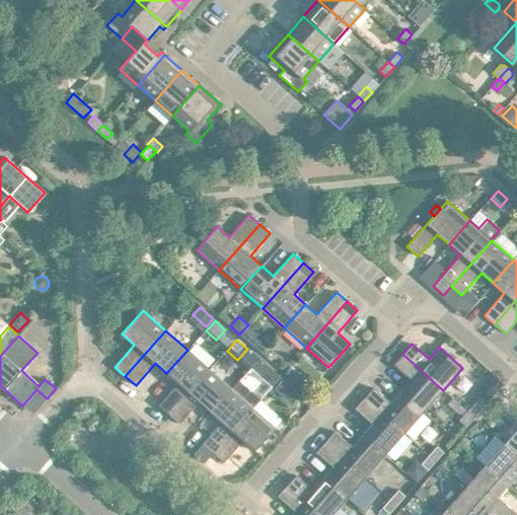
[(158,406),(168,415),(209,369),(188,350),(166,373),(177,383),(158,406)]
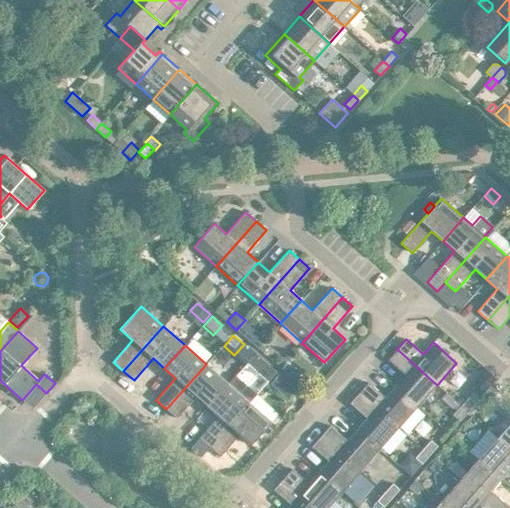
[(404,375),(394,386),(418,406),(437,385),(397,349),(388,360),(404,375)]
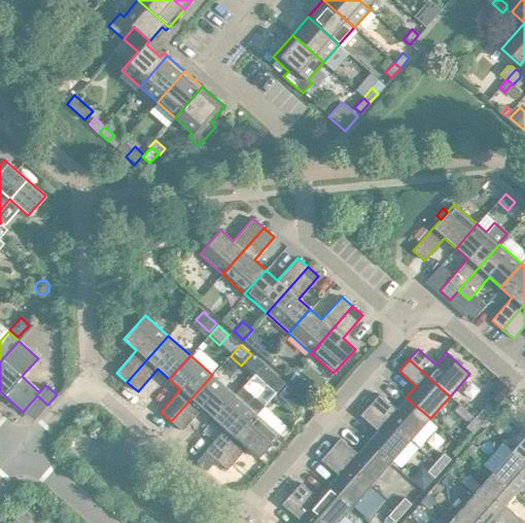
[(263,364),(254,374),(276,392),(284,383),(263,364)]
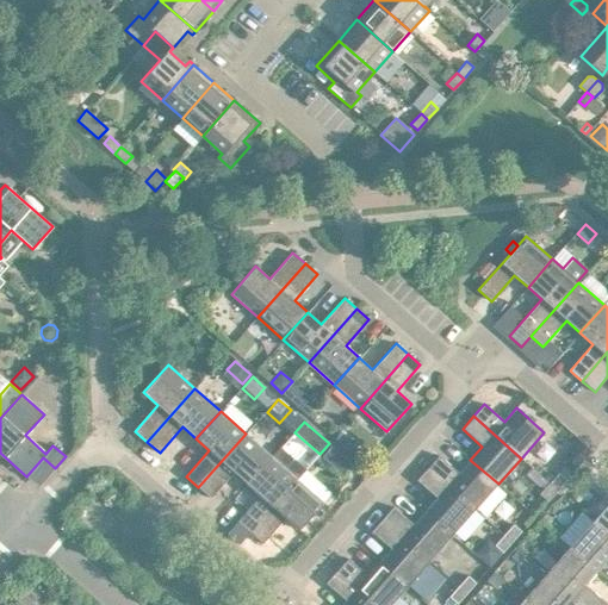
[(234,472),(247,484),(272,456),(246,434),(198,487),(211,498),(234,472)]
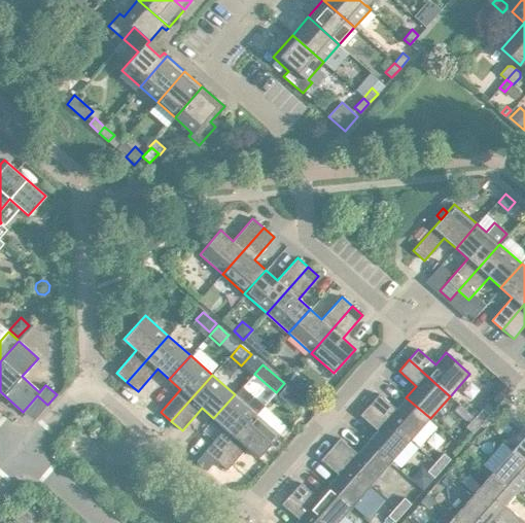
[(299,375),(292,382),(306,394),(313,386),(299,375)]
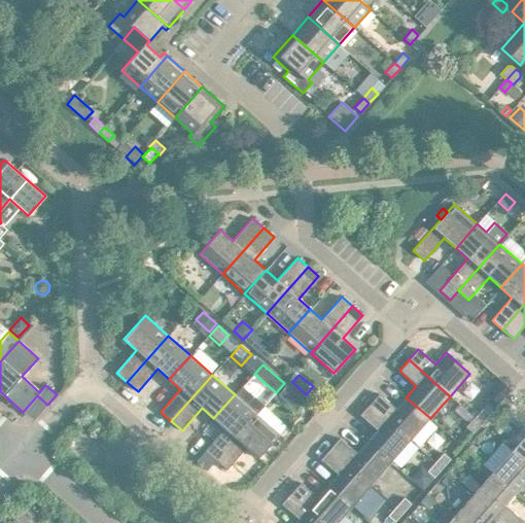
[(500,381),(492,390),(502,398),(510,389),(500,381)]
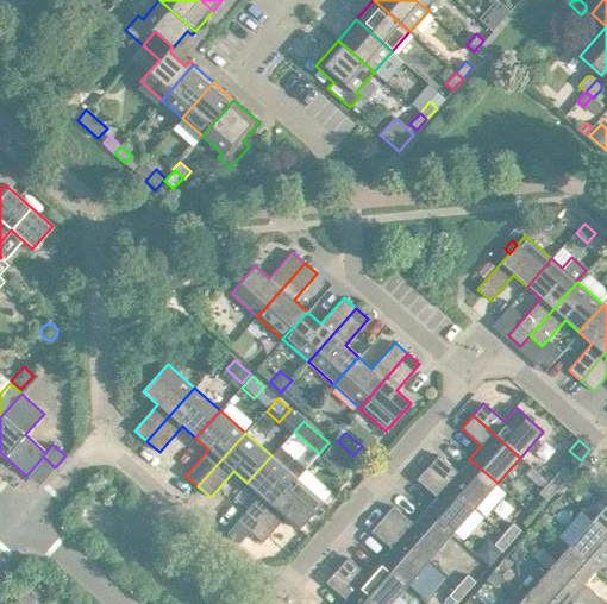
[(331,445),(321,455),(342,473),(351,463),(331,445)]
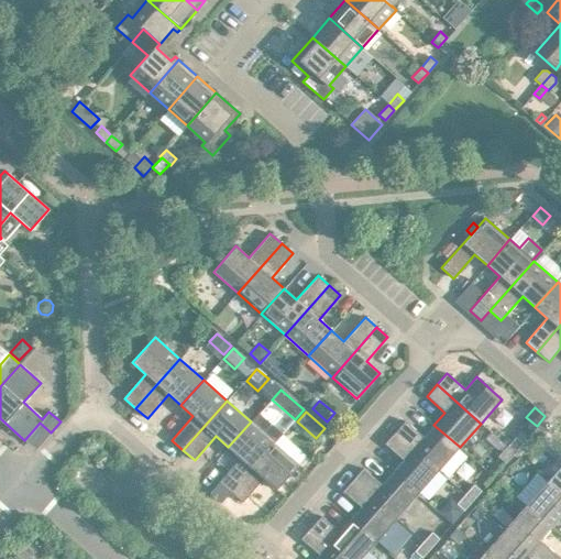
[(405,420),(395,433),(438,471),(460,447),(433,425),(422,437),(405,420)]
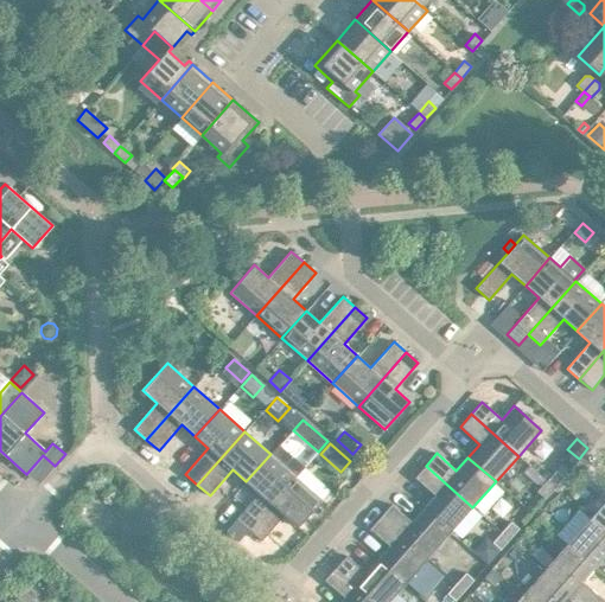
[(236,519),(248,530),(295,476),(271,454),(246,481),(260,493),(236,519)]
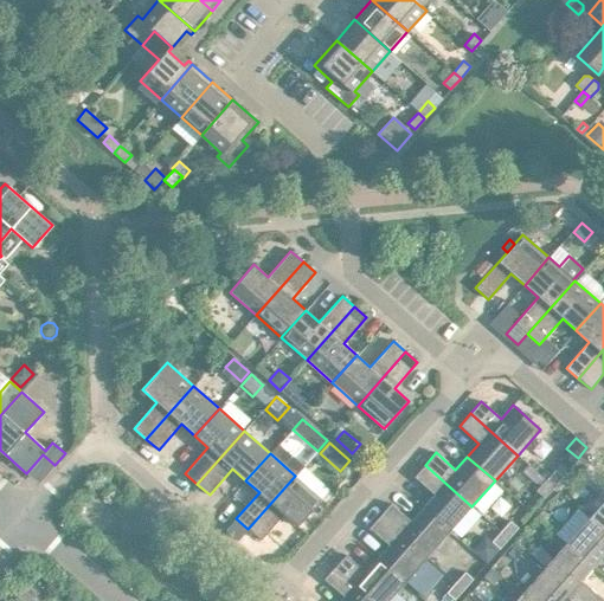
[(434,495),(422,508),(449,531),(471,506),(425,465),(413,477),(434,495)]
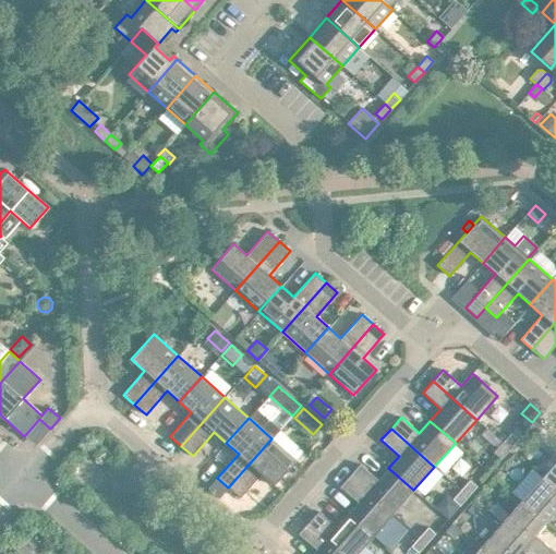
[(511,433),(503,443),(510,449),(519,440),(511,433)]
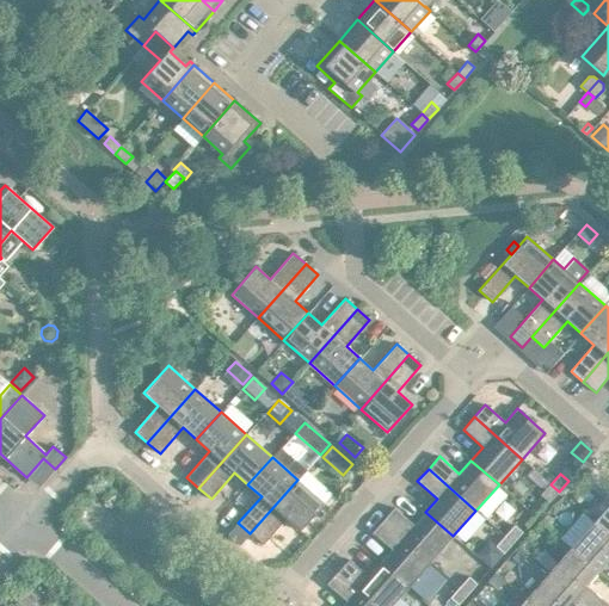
[(297,480),(250,533),(263,544),(285,519),(300,531),(324,504),(297,480)]
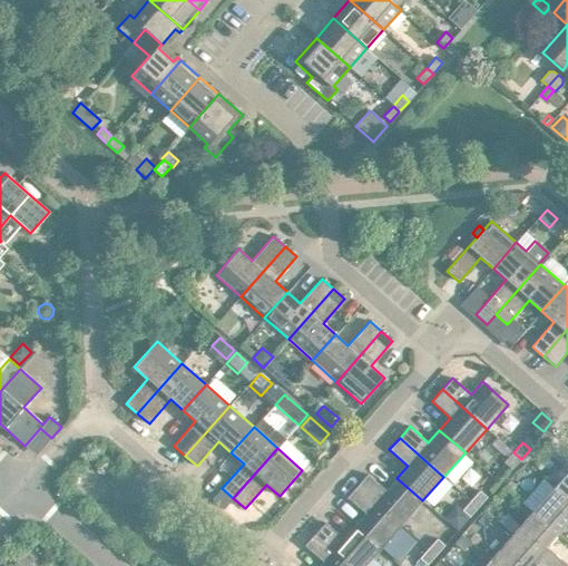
[(521,459),(513,452),(505,462),(512,469),(521,459)]
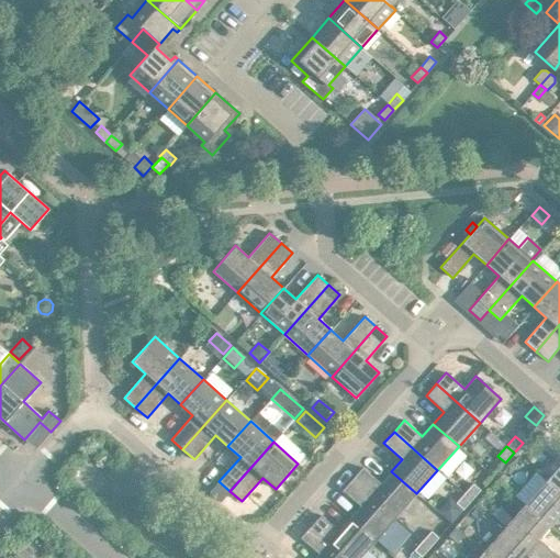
[(559,464),(546,481),(559,493),(559,464)]
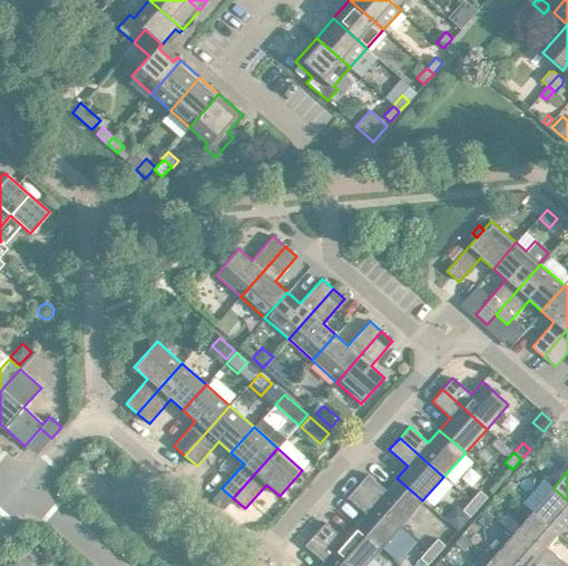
[(368,475),(356,486),(401,525),(422,500),(397,478),(385,490),(368,475)]
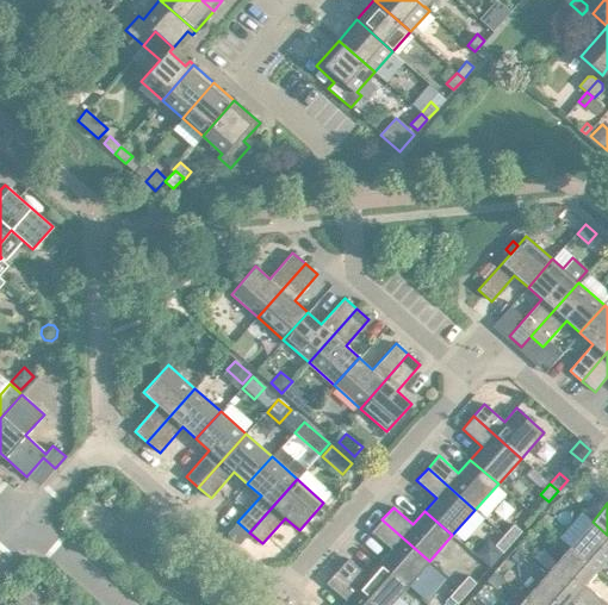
[(391,549),(379,562),(407,587),(429,561),(382,519),(371,531),(391,549)]
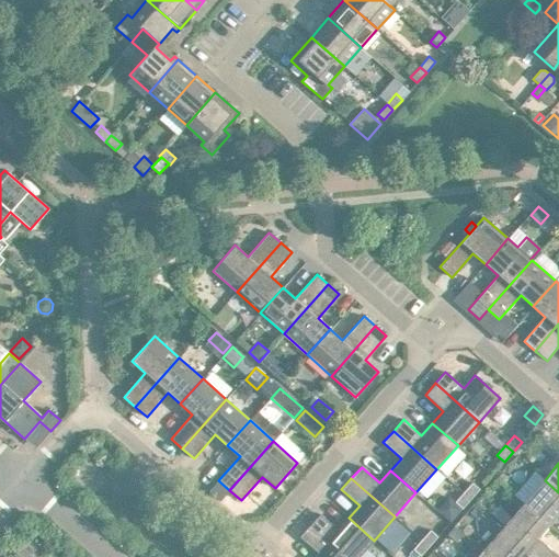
[(558,492),(545,480),(524,503),(549,526),(558,514),(558,492)]
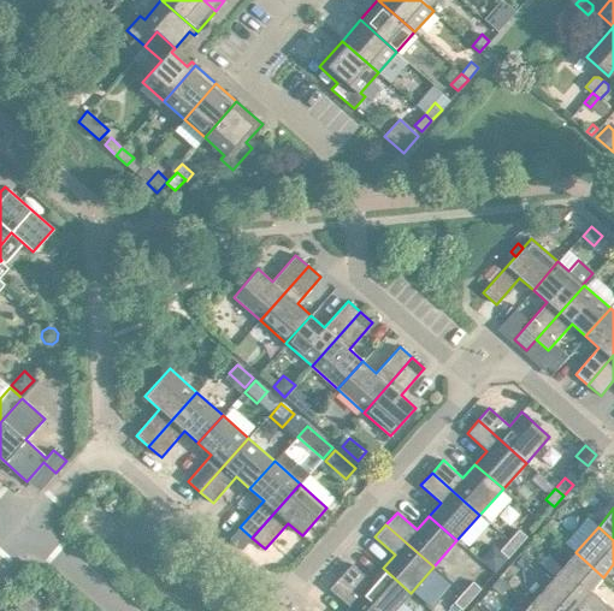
[(518,529),(509,540),(517,547),(526,537),(518,529)]
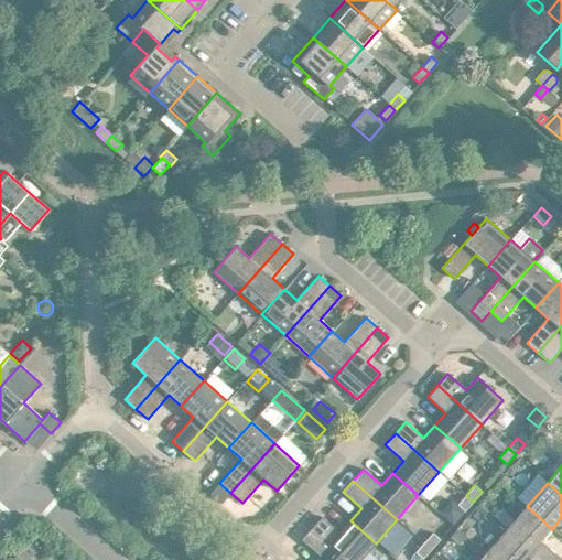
[(473,502),(466,495),(457,505),(464,512),(473,502)]
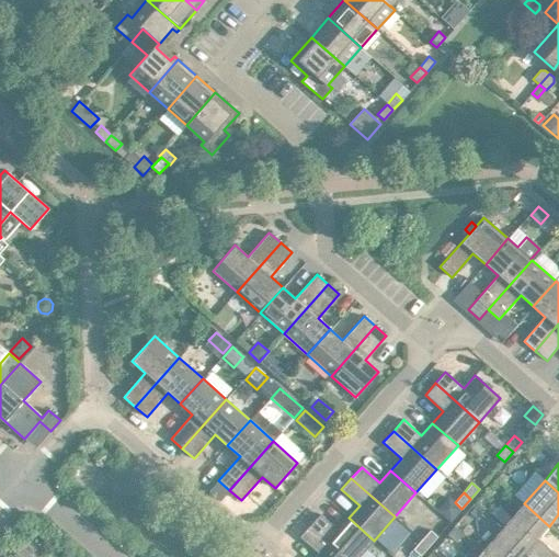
[(524,503),(503,527),(535,556),(558,556),(538,538),(549,526),(524,503)]
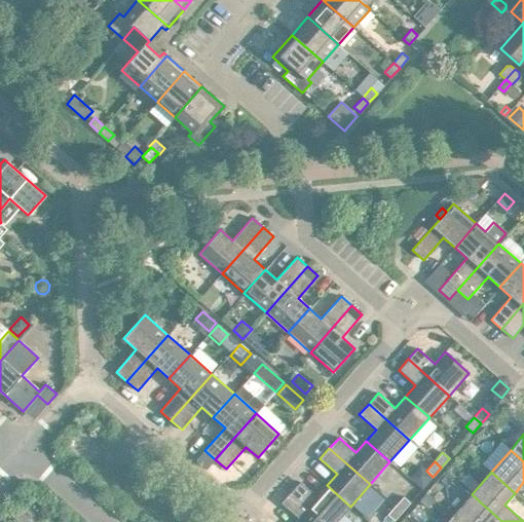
[(446,474),(441,481),(447,486),(452,480),(446,474)]
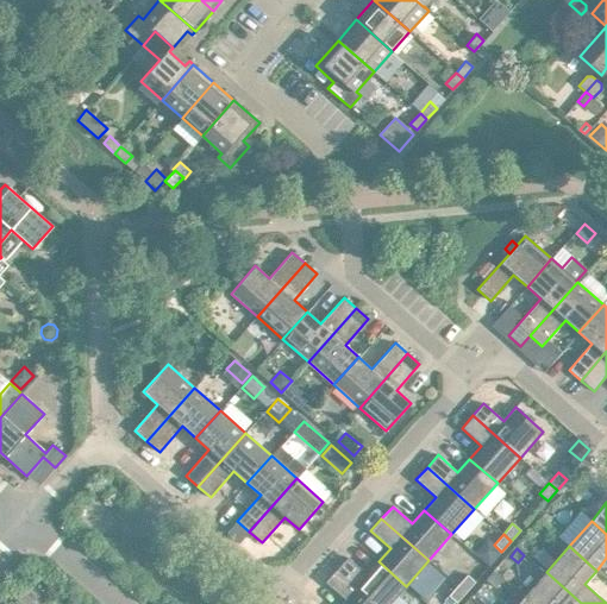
[(346,558),(336,570),(374,603),(389,603),(406,586),(379,561),(367,574),(346,558)]
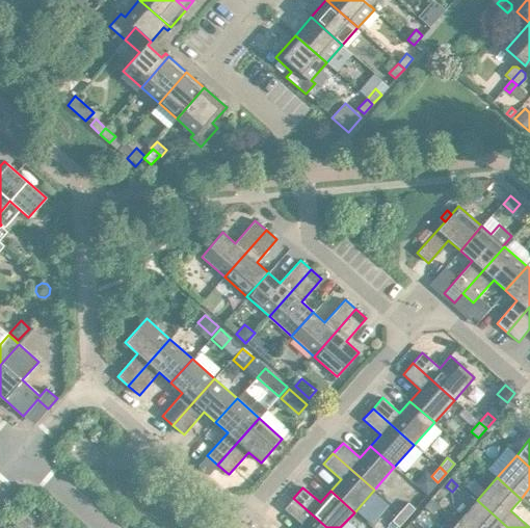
[(326,527),(293,498),(284,508),(301,524),(298,527),(326,527)]
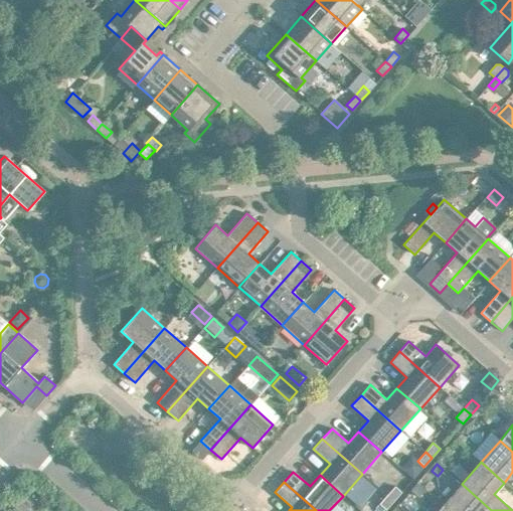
[(416,484),(410,491),(417,498),(423,491),(416,484)]
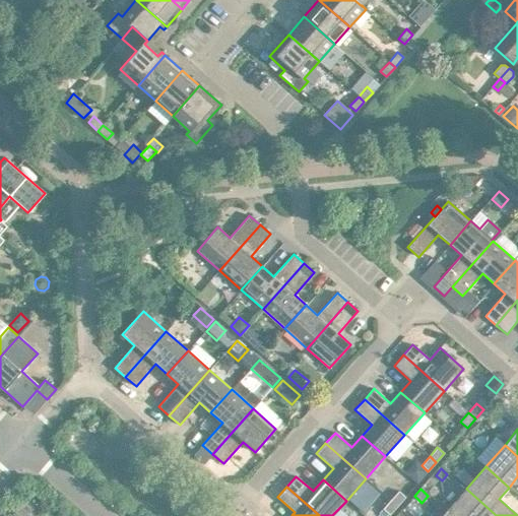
[(496,515),(466,489),(447,511),(452,515),(496,515)]
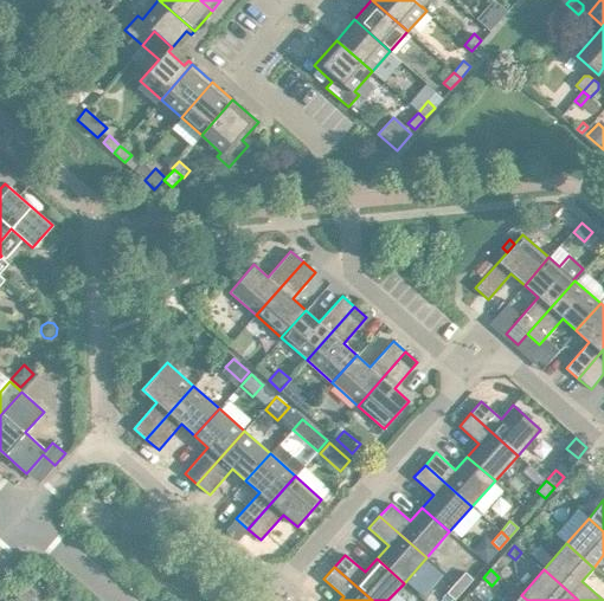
[(464,572),(455,582),(463,589),(473,579),(464,572)]
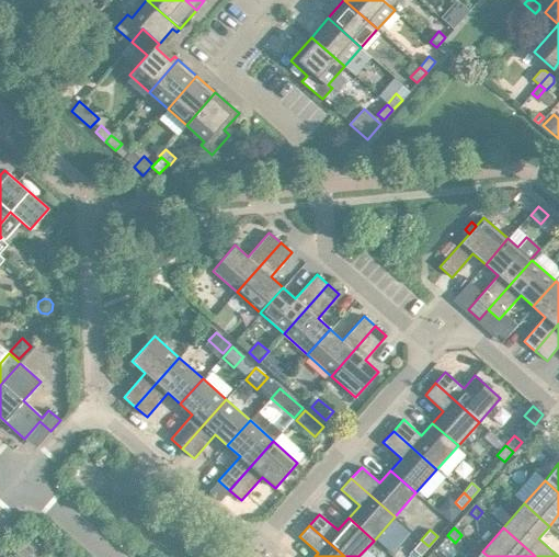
[(429,546),(421,540),(412,549),(419,555),(420,556),(429,546)]
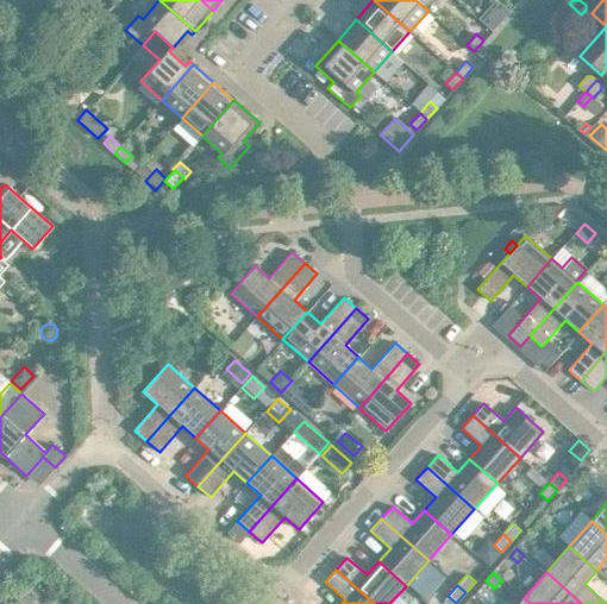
[(24,592),(14,603),(33,603),(35,602),(24,592)]
